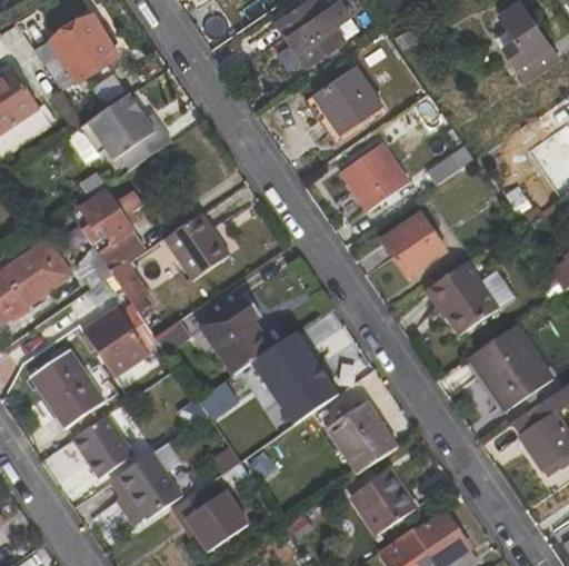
[(333,0),(325,7),(320,0),(309,0),(277,21),(305,63),(346,36),(337,25),(351,13),(342,0),(333,0)]
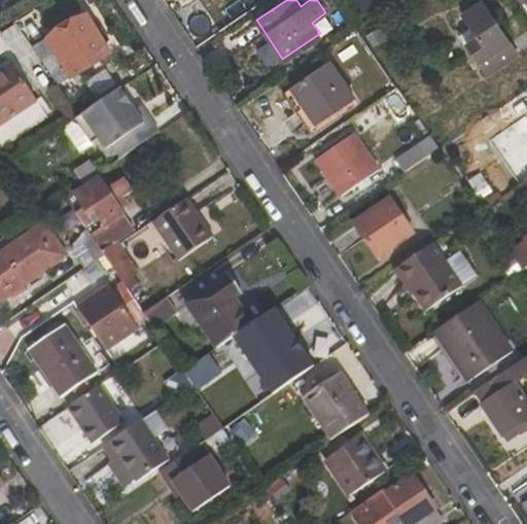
[(466,42),(487,74),(517,55),(481,1),(462,14),(476,35),(466,42)]
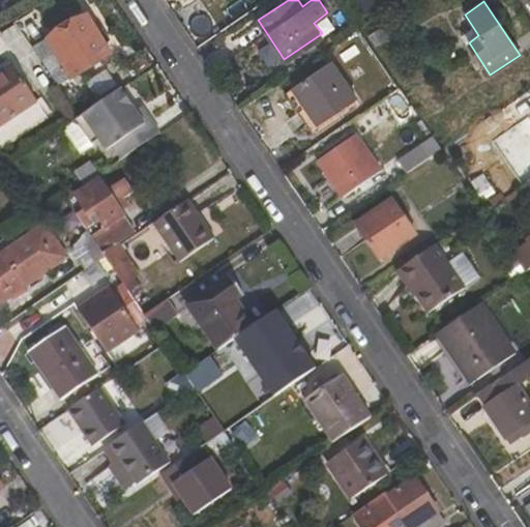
[(108,50),(87,15),(34,48),(57,83),(108,50)]
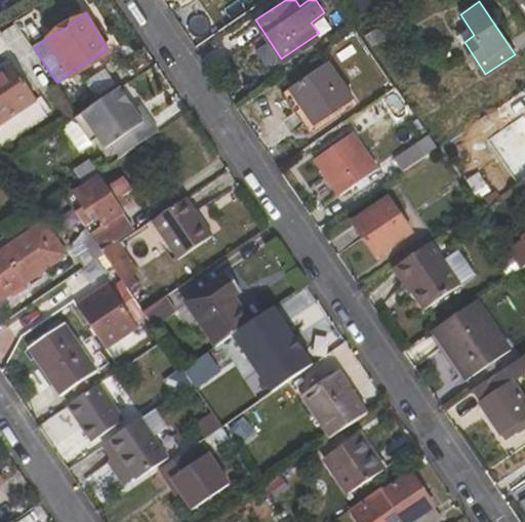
[(372,44),(390,31),(384,22),(365,34),(372,44)]
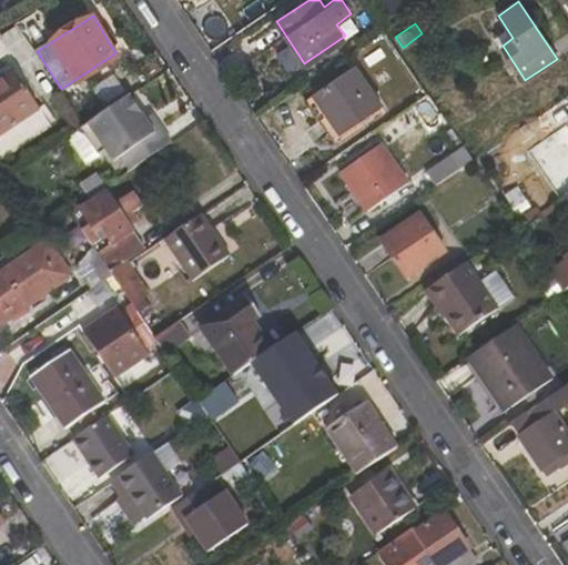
[(338,131),(381,102),(354,64),(312,93),(338,131)]
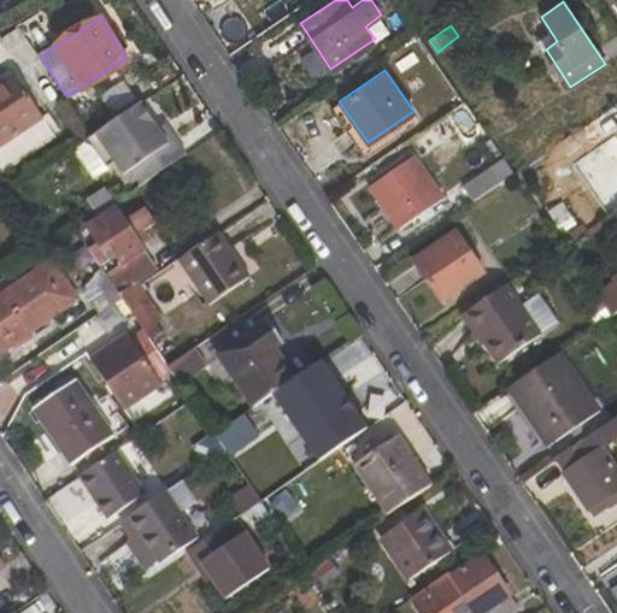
[(0,143),(42,115),(15,74),(0,82),(0,143)]
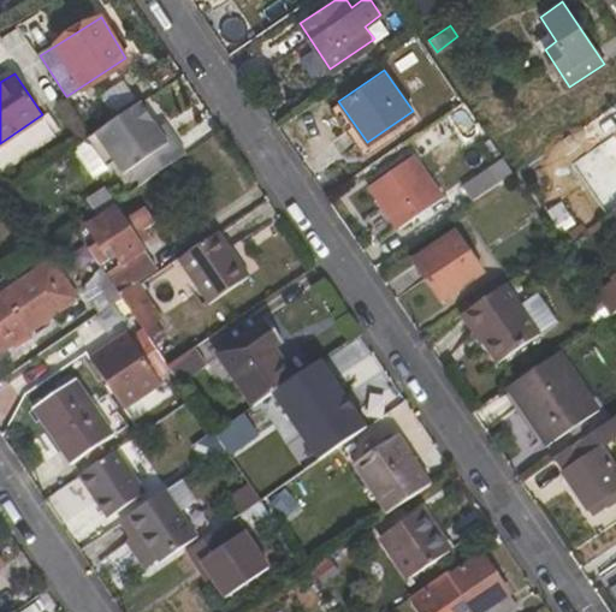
[(130,170),(140,185),(187,153),(176,137),(169,142),(159,126),(141,102),(95,132),(124,173),(130,170)]
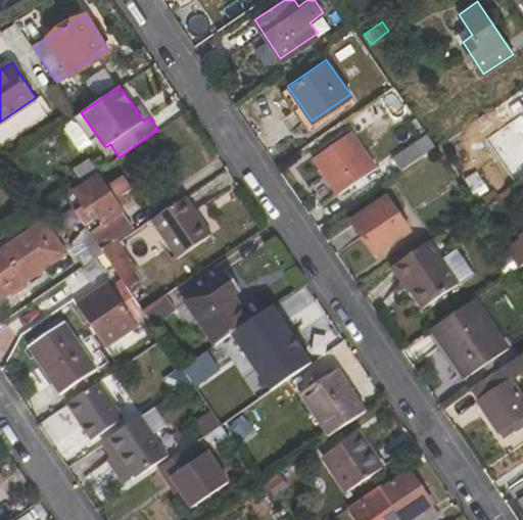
[(135,107),(143,121),(149,116),(142,104),(135,107)]
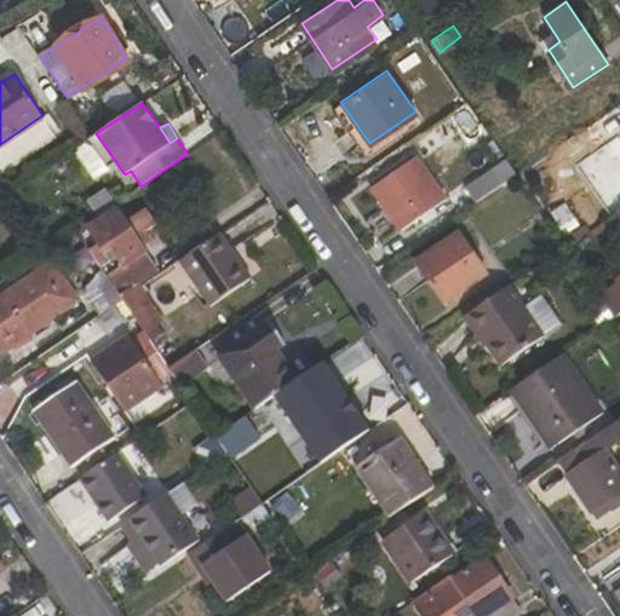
[(401,229),(445,197),(415,156),(372,186),(401,229)]
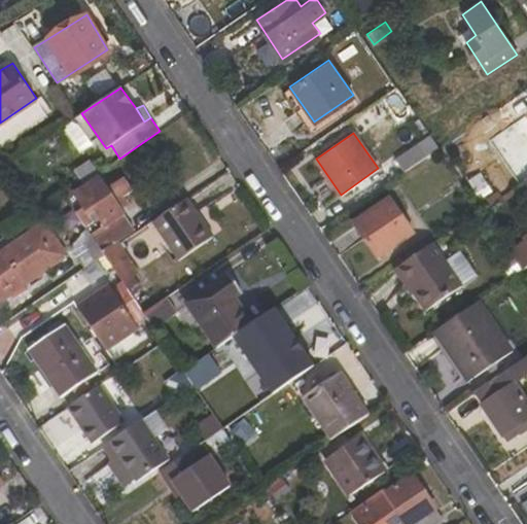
[(395,158),(405,172),(426,156),(417,142),(395,158)]
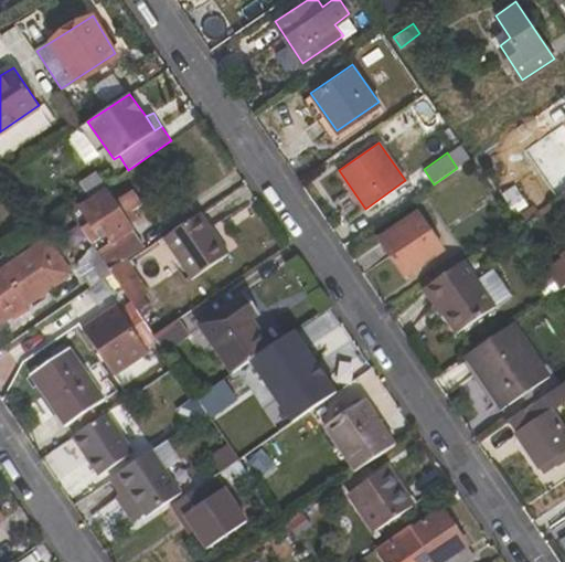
[(105,234),(110,243),(97,251),(107,268),(124,258),(126,261),(145,246),(129,224),(114,200),(104,186),(82,201),(94,218),(105,234)]
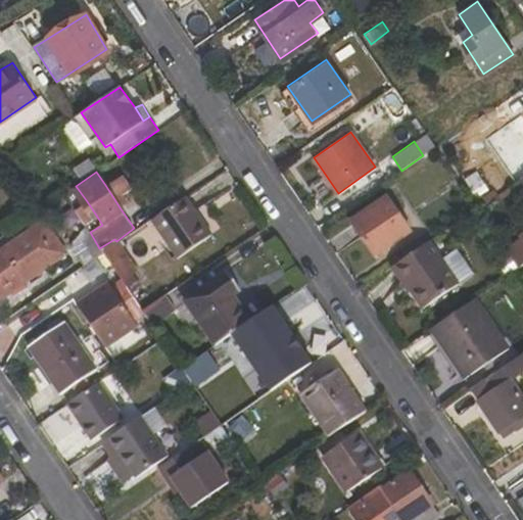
[(125,190),(115,177),(105,185),(120,207),(126,202),(121,194),(125,190)]
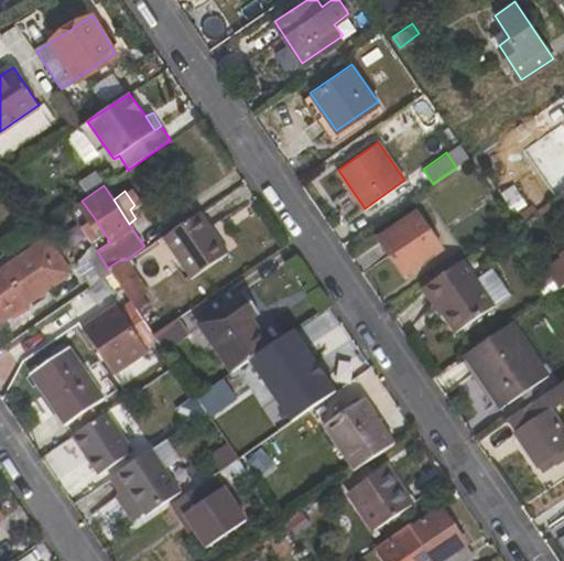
[(402,273),(441,246),(415,208),(378,237),(402,273)]
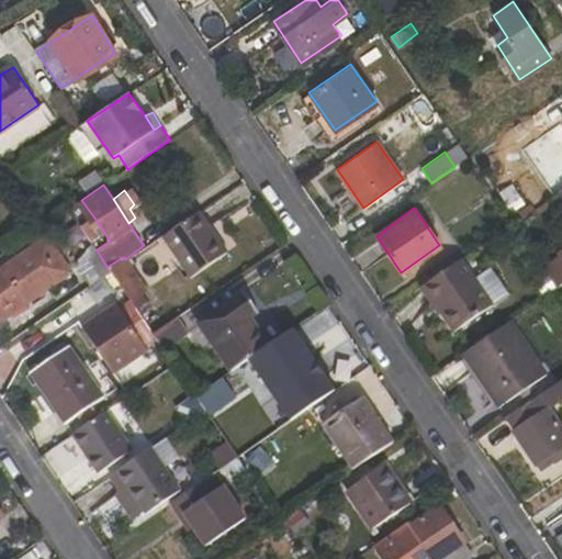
[(189,276),(227,249),(200,211),(163,237),(189,276)]
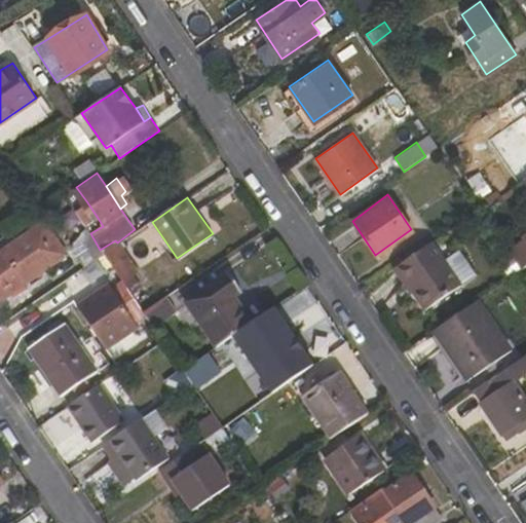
[(87,202),(75,212),(85,226),(98,218),(87,202)]
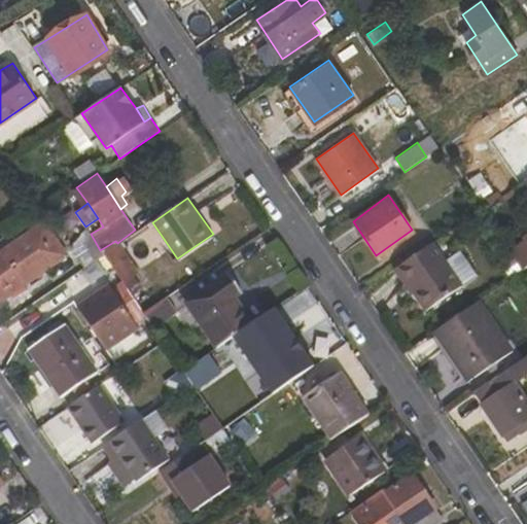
[(0,250),(0,299),(67,255),(43,222),(0,250)]
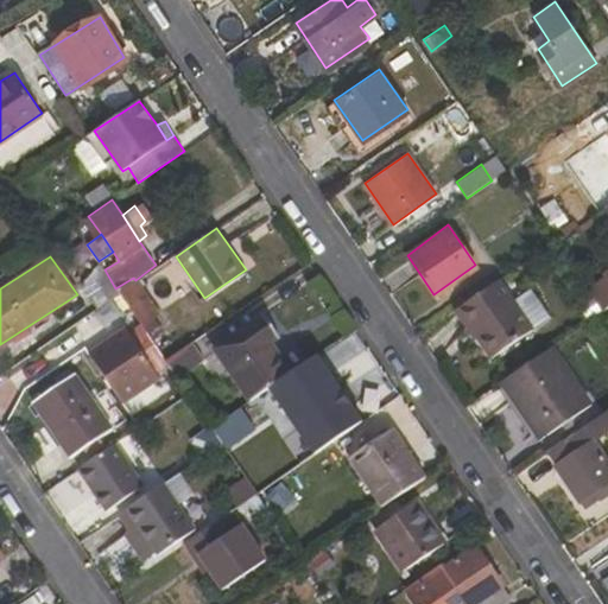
[(99,261),(83,284),(97,307),(120,293),(115,288),(105,269),(99,261)]
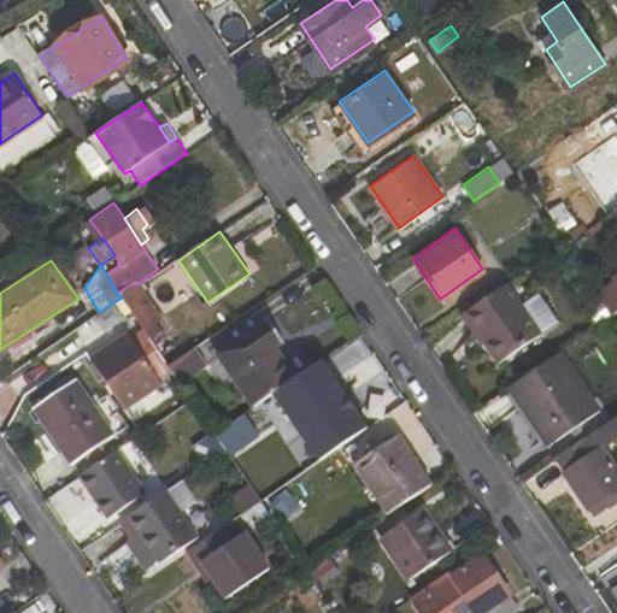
[(616,280),(615,282),(597,293),(612,316),(616,312),(616,280)]
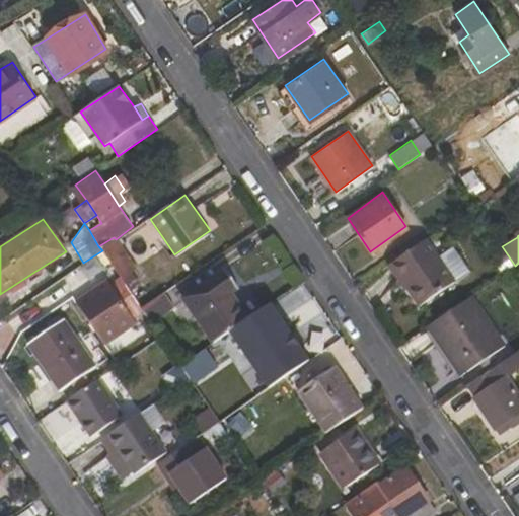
[(453,246),(437,256),(424,238),(388,263),(418,305),(468,270),(453,246)]
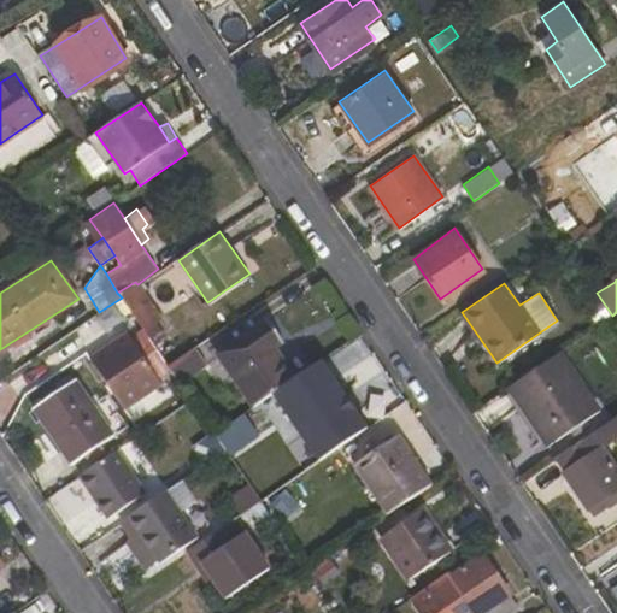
[(137,287),(124,295),(146,326),(153,323),(162,314),(140,284),(137,287)]
